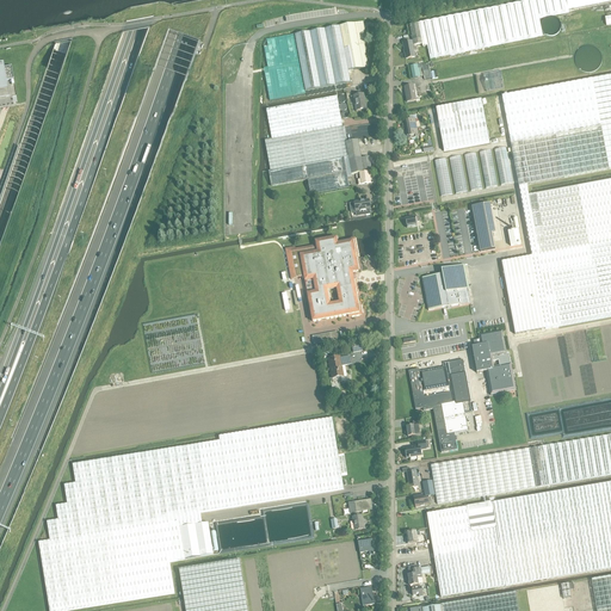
[(610,0),(531,0),(482,10),(418,24),(420,34),(421,44),(423,47),(427,45),(430,59),(491,47),(542,36),(538,18),(569,12),(568,10),(610,0)]
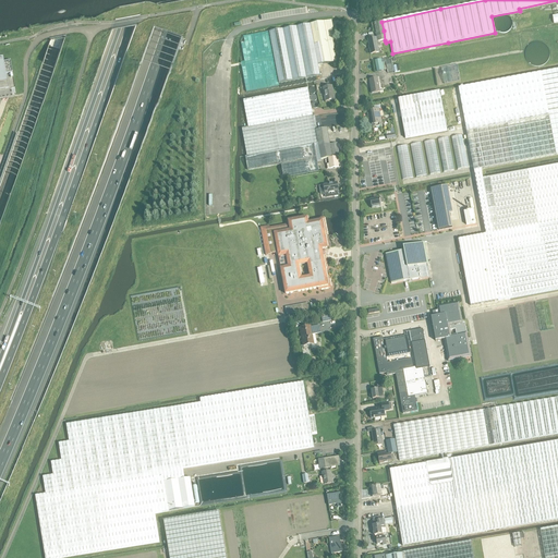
[(511,26),(511,25),(511,23),(511,22),(510,20),(509,19),(508,17),(507,17),(505,16),(504,16),(502,16),(500,17),(499,17),(498,19),(497,20),(496,22),(496,23),(495,24),(495,26),(496,27),(497,29),(497,31),(498,32),(499,32),(501,33),(502,33),(505,33),(506,33),(508,32),(509,31),(510,29),(511,27),(511,26)]
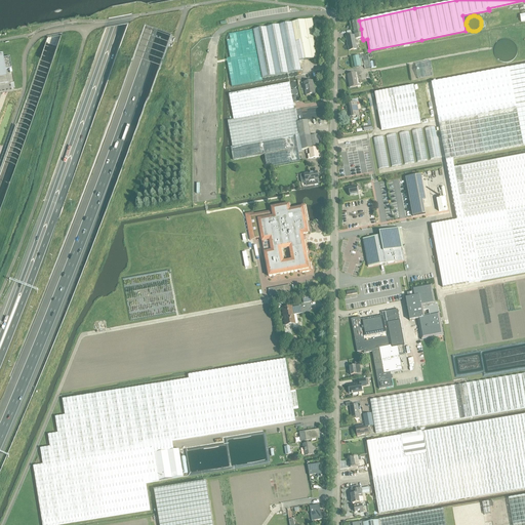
[(301,71),(299,62),(317,58),(317,59),(319,58),(319,55),(317,56),(313,38),(316,38),(312,18),(253,30),(229,34),(226,40),(230,57),(226,58),(232,87),(263,81),(263,78),(301,71)]
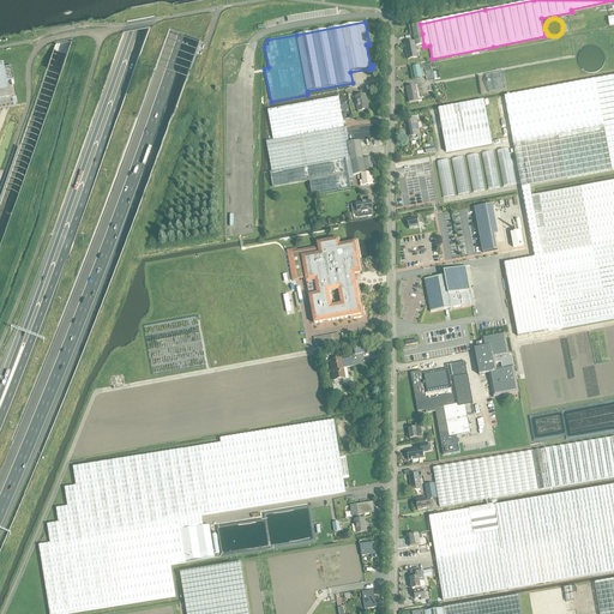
[(414,36),(422,34),(420,24),(411,25),(414,36)]
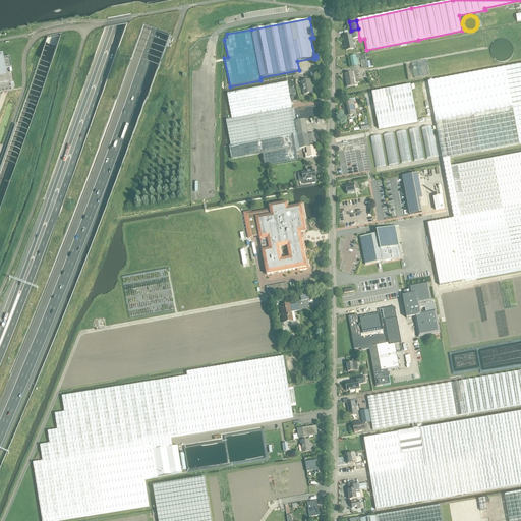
[(352,39),(359,38),(358,29),(351,31),(352,39)]
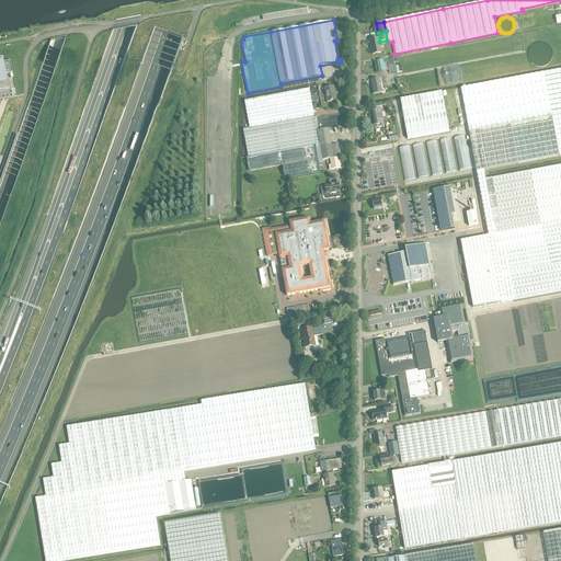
[(0,195),(8,175),(10,176),(15,178),(18,179),(0,228),(0,232),(33,142),(34,138),(63,53),(69,34),(67,34),(54,36),(53,37),(48,48),(21,134),(19,138),(0,191),(0,195)]
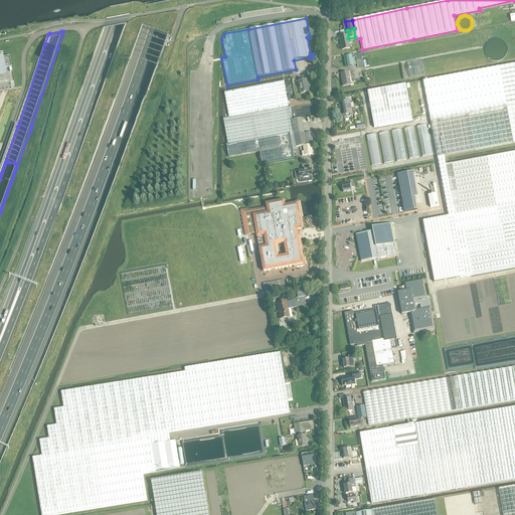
[(347,35),(340,36),(342,50),(350,48),(349,44),(352,43),(351,40),(348,40),(347,35)]
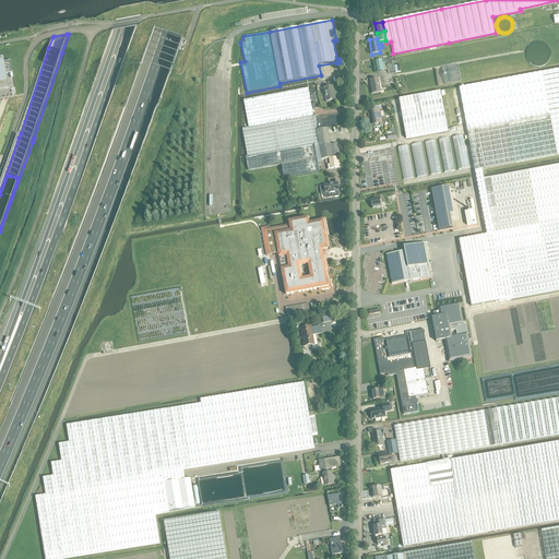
[(550,57),(550,55),(550,51),(549,49),(548,47),(547,46),(545,44),(544,43),(540,43),(538,42),(536,42),(534,43),(532,44),(530,46),(528,47),(527,49),(526,51),(526,54),(526,57),(527,59),(528,61),(530,62),(531,64),(533,66),(535,66),(538,67),(540,66),(543,66),(545,64),(547,63),(548,61),(549,59),(550,57)]
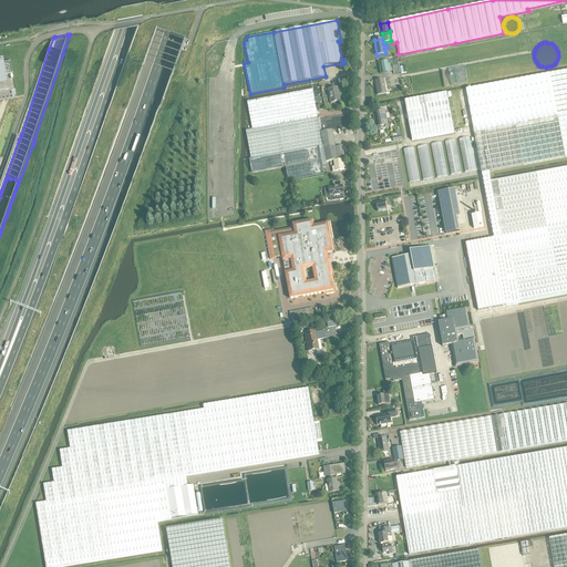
[(383,73),(391,71),(393,71),(394,74),(400,73),(398,59),(391,60),(389,60),(381,62),(383,73)]
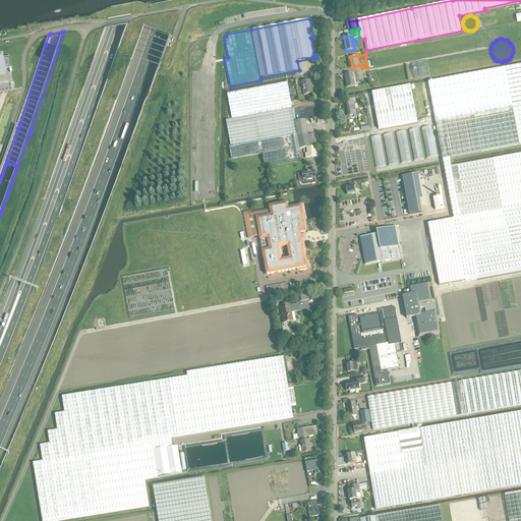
[(0,56),(0,83),(8,82),(5,68),(11,67),(9,56),(2,57),(2,56),(0,56)]
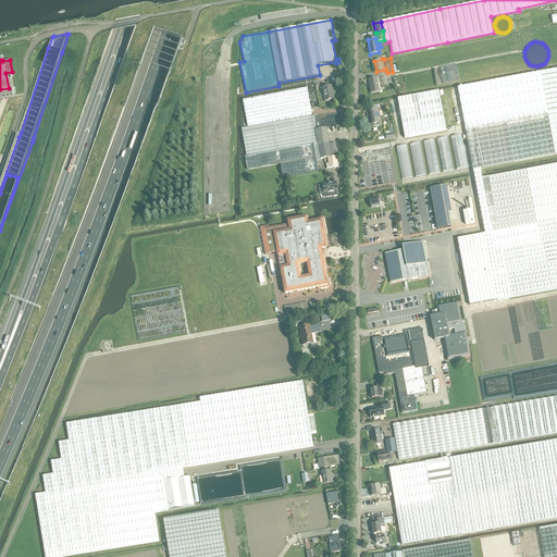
[(457,64),(441,67),(443,84),(459,81),(457,64)]
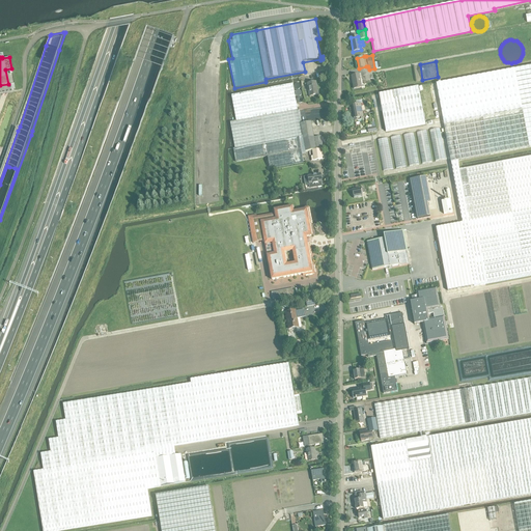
[(530,66),(475,76),(436,83),(451,163),(457,162),(464,160),(530,147),(530,66)]
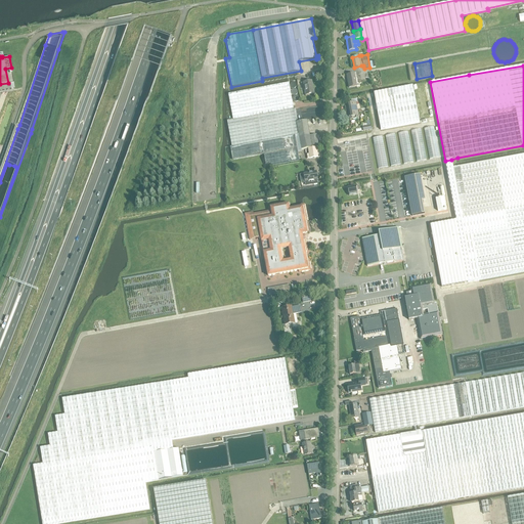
[(349,88),(357,86),(354,74),(347,75),(349,88)]
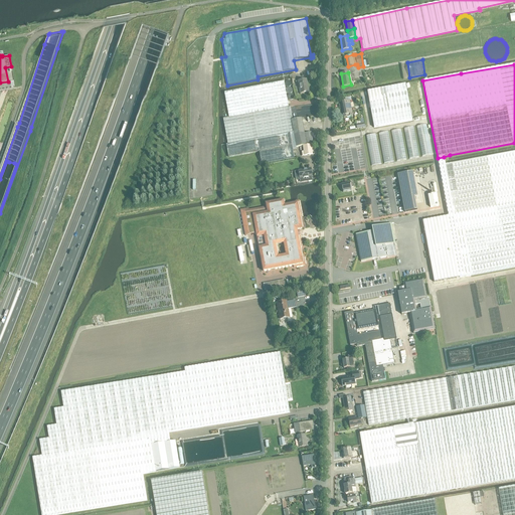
[(301,94),(309,92),(306,79),(299,81),(301,94)]
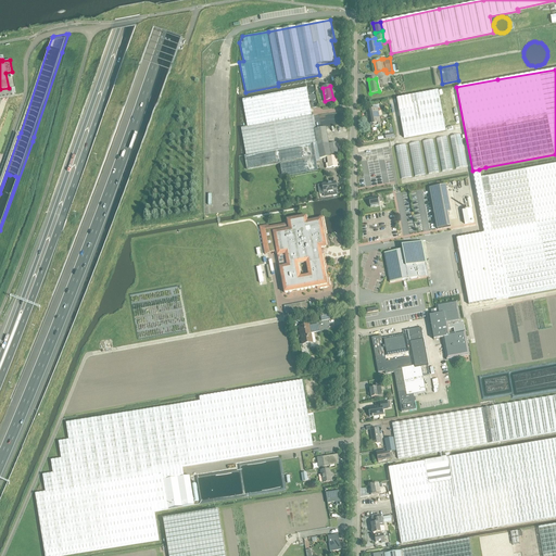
[(248,127),(241,128),(247,155),(317,142),(314,129),(306,88),(242,100),(248,127)]
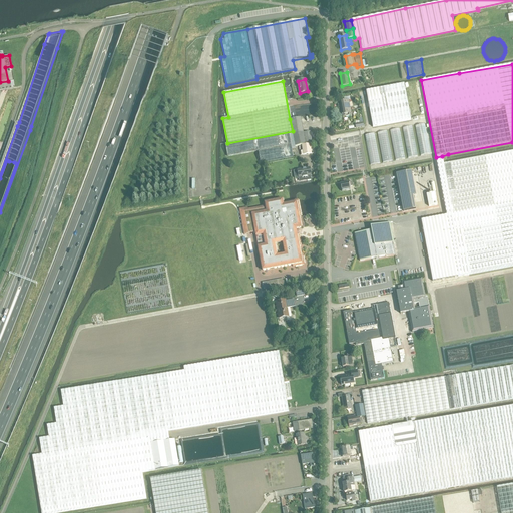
[(404,84),(366,91),(373,127),(411,120),(404,84)]
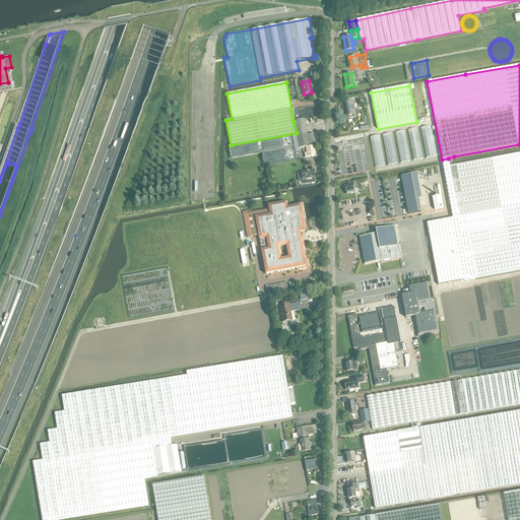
[(355,117),(355,115),(354,109),(358,109),(356,104),(353,104),(353,102),(344,104),(347,118),(349,118),(350,119),(353,118),(353,117),(355,117)]
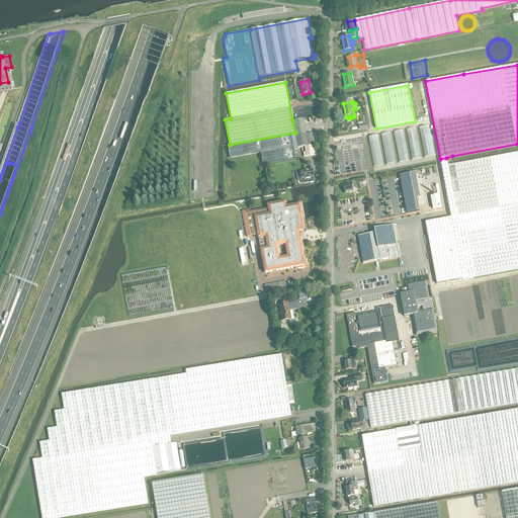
[(318,105),(307,104),(307,113),(303,113),(303,115),(318,115),(318,105)]
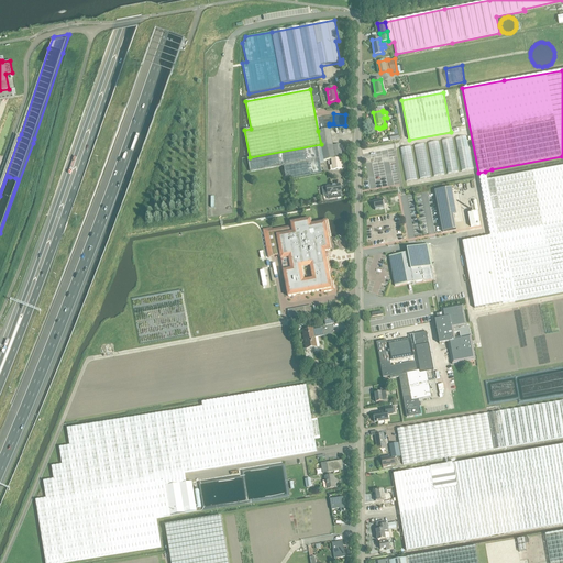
[(250,157),(247,158),(250,172),(284,165),(286,179),(322,173),(320,164),(324,163),(324,161),(341,158),(342,158),(340,144),(333,145),(330,131),(330,129),(318,131),(321,144),(250,157)]
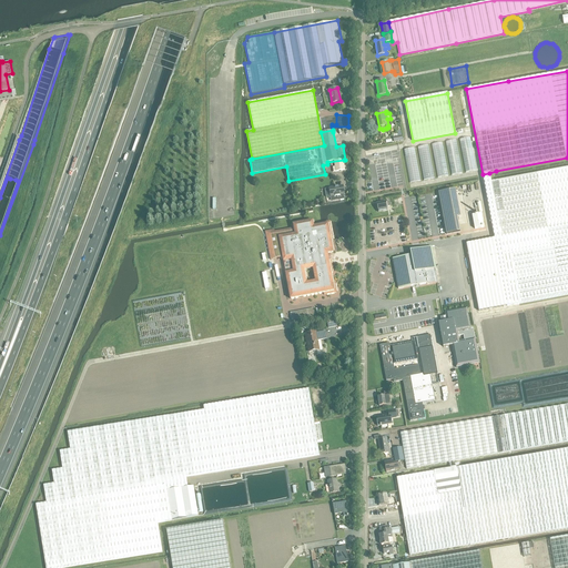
[(476,170),(470,138),(459,140),(466,172),(476,170)]
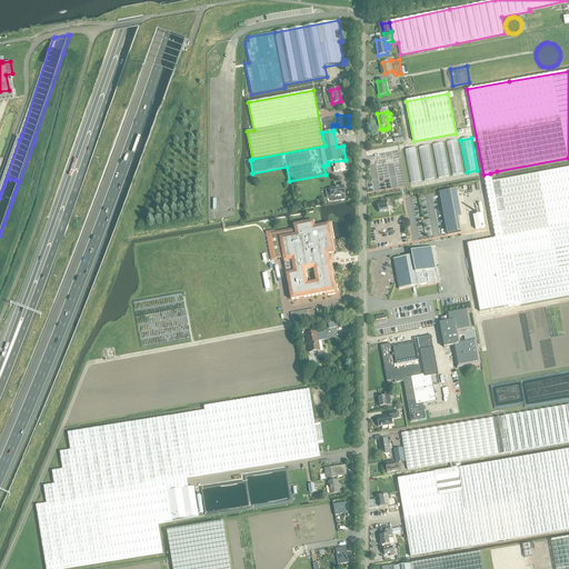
[(463,173),(457,140),(447,142),(452,176),(463,173)]
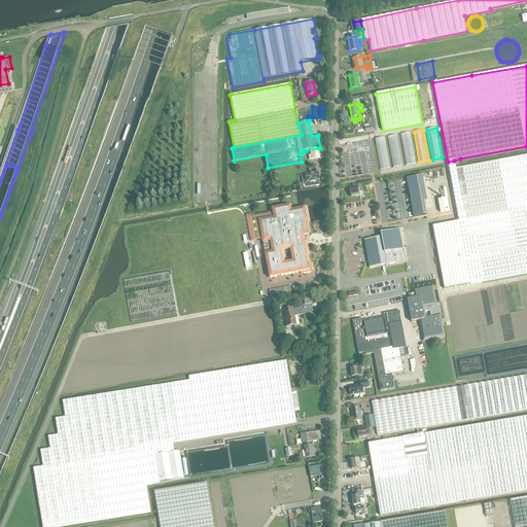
[(416,164),(410,133),(400,134),(406,165),(416,164)]
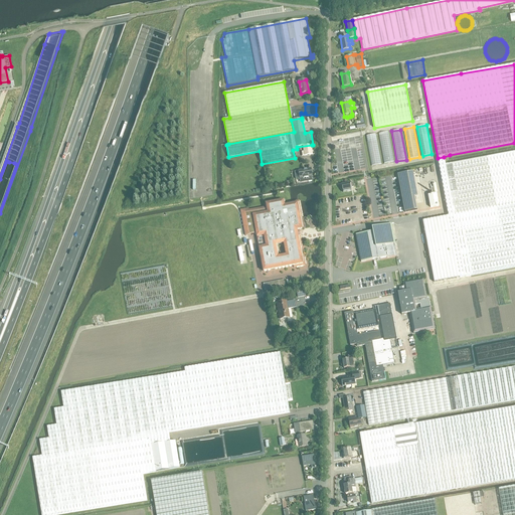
[(378,134),(383,164),(393,162),(388,132),(378,134)]
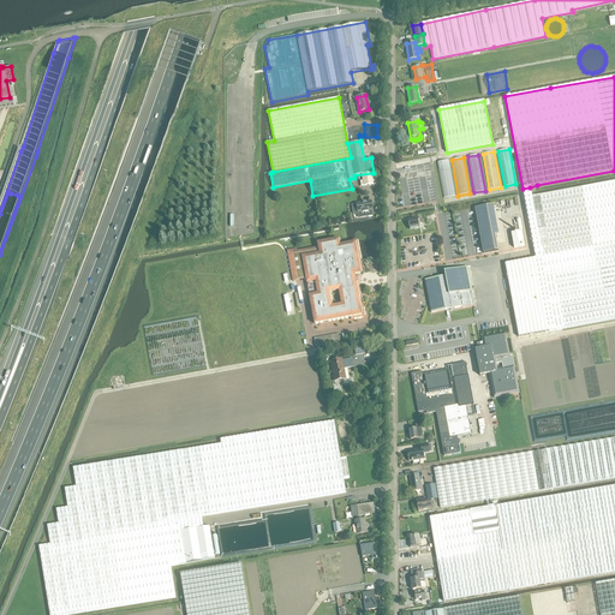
[(449,160),(437,162),(443,198),(455,196),(449,160)]
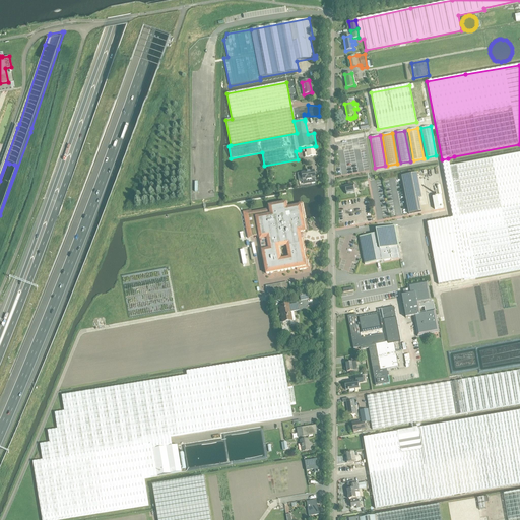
[(307,152),(305,153),(306,157),(316,155),(315,146),(306,147),(307,152)]
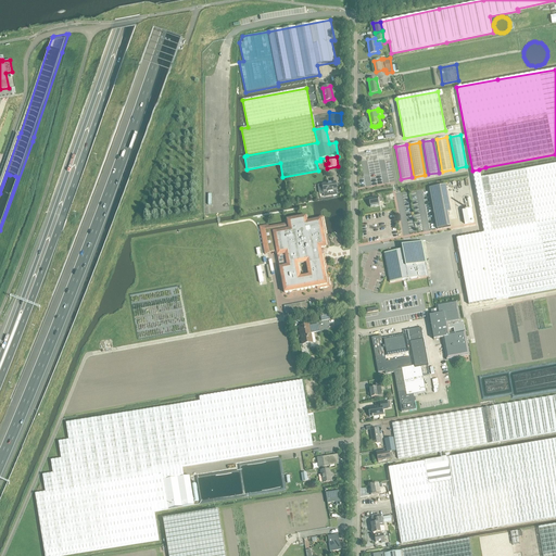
[(479,169),(472,171),(483,232),(555,219),(555,164),(481,178),(479,169)]
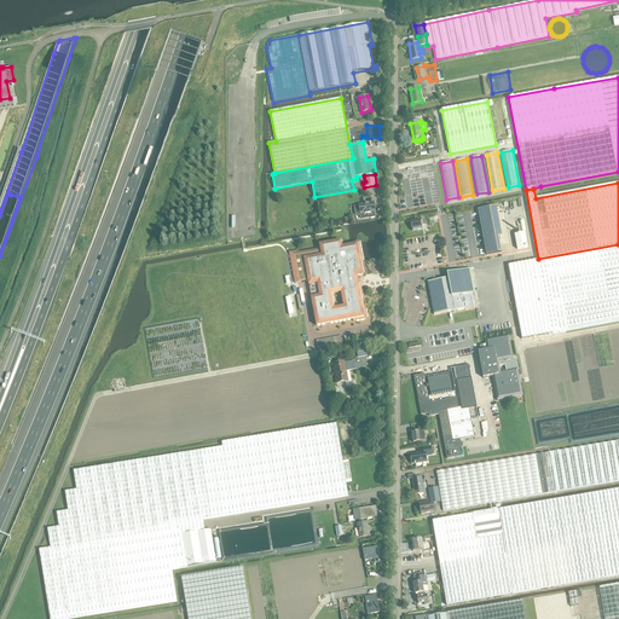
[(376,218),(375,213),(376,212),(374,202),(359,206),(360,214),(362,214),(362,220),(376,218)]
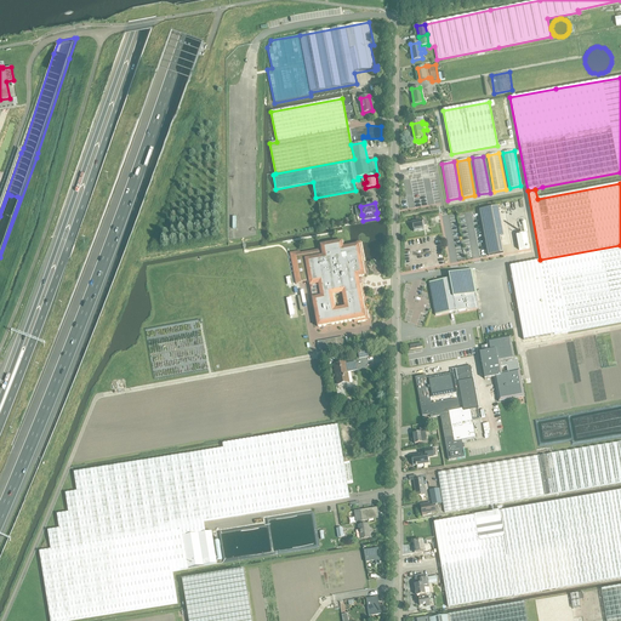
[(494,208),(479,210),(488,256),(503,254),(494,208)]
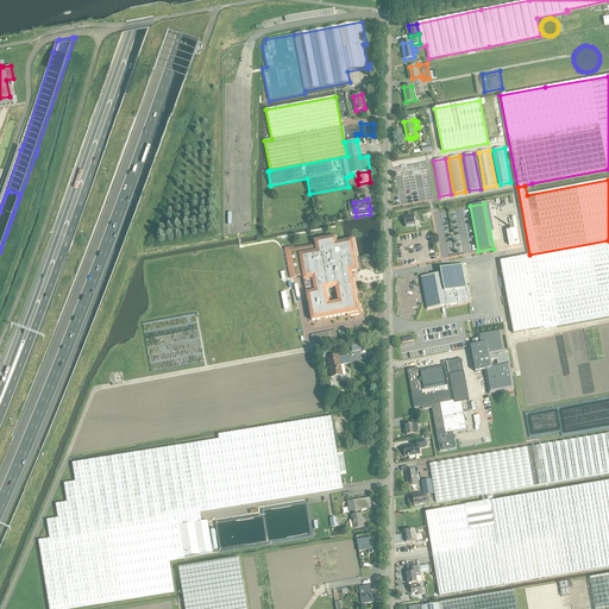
[(415,223),(419,221),(418,217),(414,217),(405,219),(406,227),(415,226),(415,223)]
